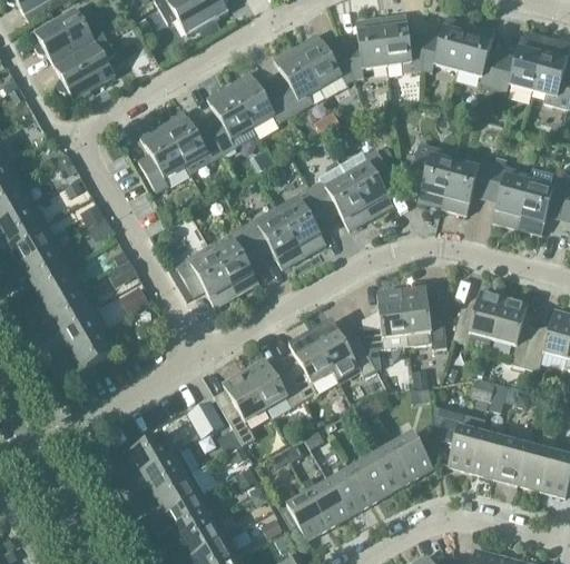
[(8,0),(9,1),(13,2),(17,0),(25,15),(50,0),(8,0)]
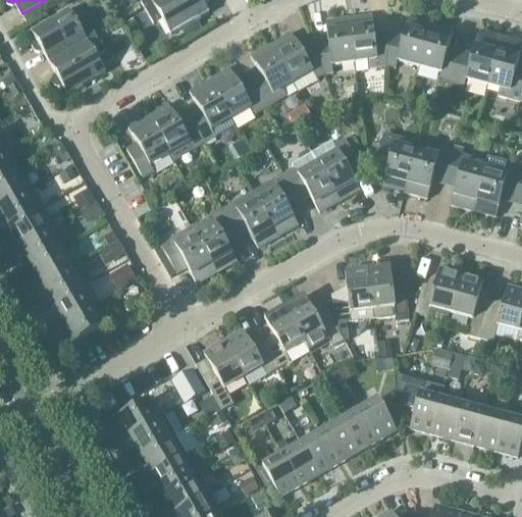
[(152,0),(145,4),(154,20),(162,16),(171,32),(210,9),(205,1),(206,0),(152,0)]
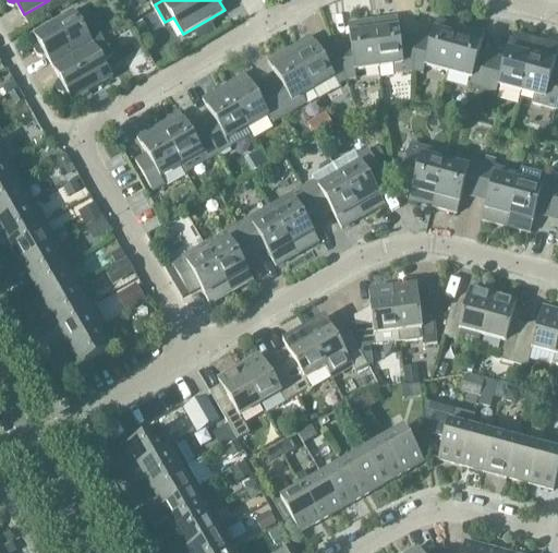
[(46,51),(53,63),(102,35),(93,17),(84,23),(74,5),(34,29),(38,38),(35,40),(34,46),(37,51),(43,52),(46,51)]
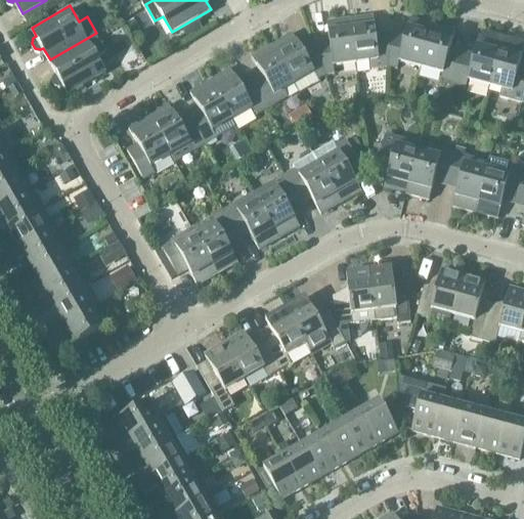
[(356,59),(369,58),(370,66),(389,62),(391,34),(377,36),(374,12),(350,15),(356,59)]
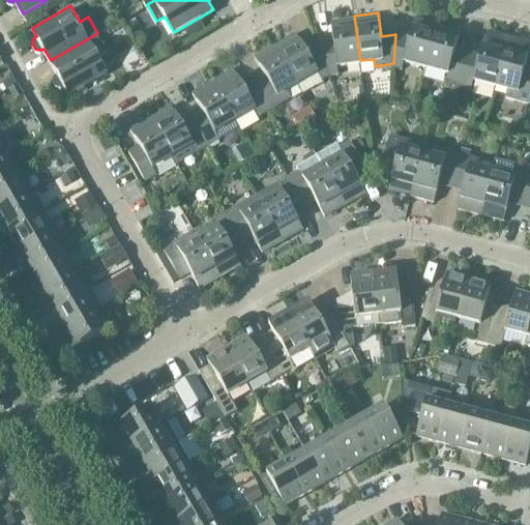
[(334,42),(320,44),(329,71),(339,70),(337,63),(360,60),(354,16),(331,19),(334,42)]
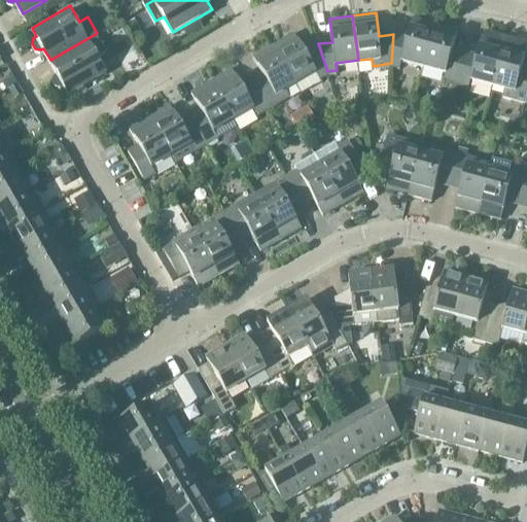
[(401,58),(424,64),(435,22),(413,15),(407,38),(393,34),(391,63),(399,65),(401,58)]
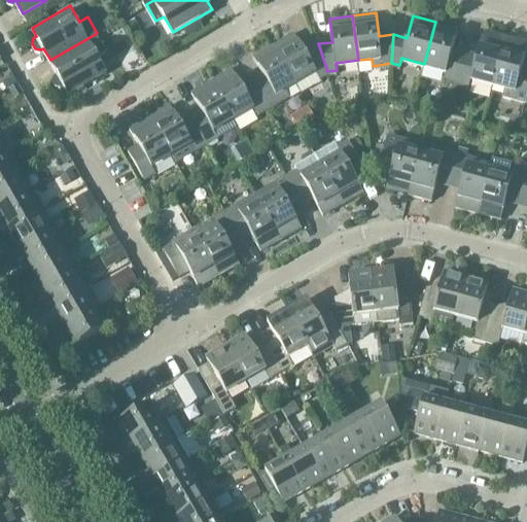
[(199,16),(183,26),(189,36),(205,28),(199,16)]
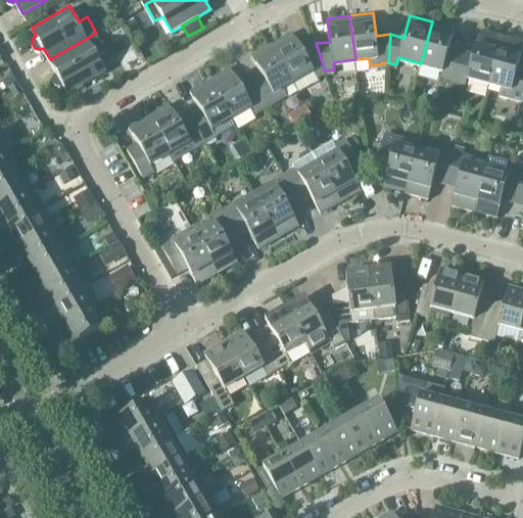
[(455,28),(432,21),(421,63),(442,69),(440,77),(453,80),(460,52),(448,49),(455,28)]
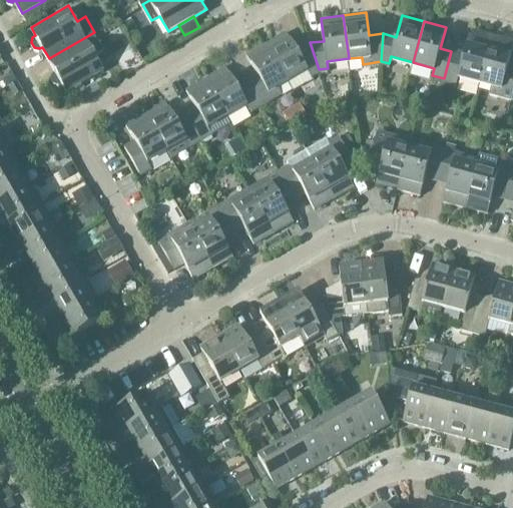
[(463,54),(451,51),(444,78),(456,82),(458,75),(480,80),(492,33),(473,28),(472,34),(469,33),(463,54)]
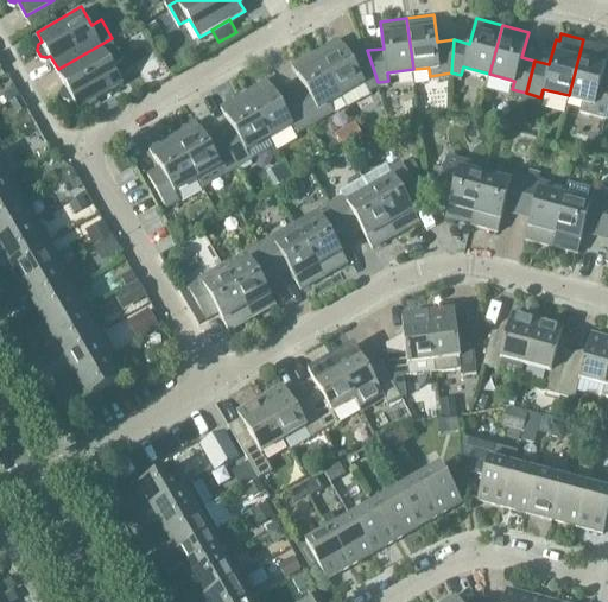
[(340,36),(316,49),(342,94),(365,80),(369,88),(378,82),(367,50),(353,58),(340,36)]
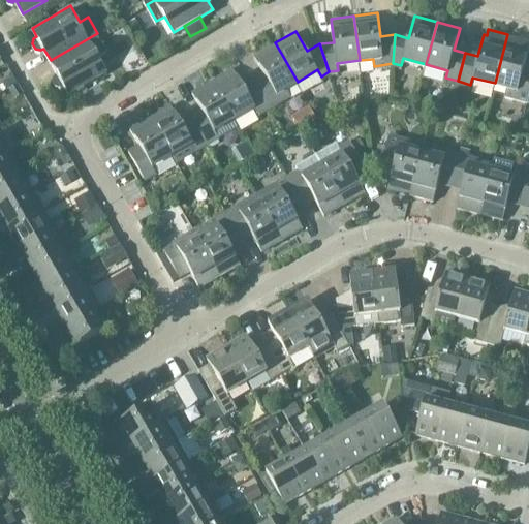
[(97,33),(51,60),(57,72),(54,74),(53,79),(56,84),(61,86),(64,84),(69,92),(107,70),(98,55),(107,50),(97,33)]
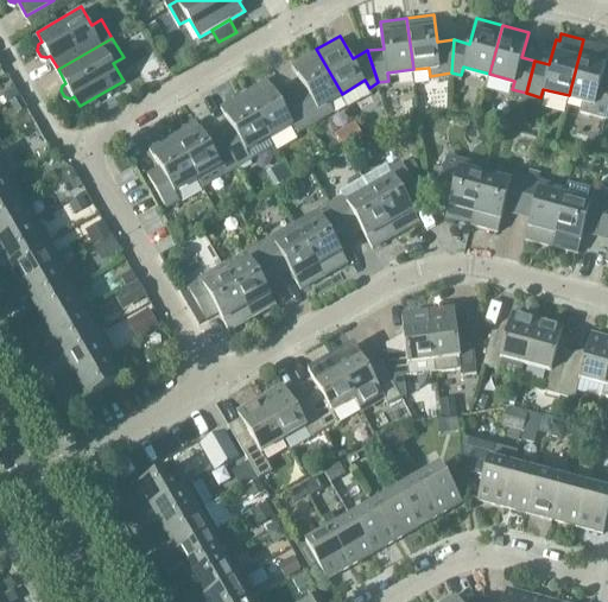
[(607,45),(583,39),(569,95),(583,100),(581,107),(606,114),(607,107),(607,80),(601,78),(607,54),(605,52),(607,45)]
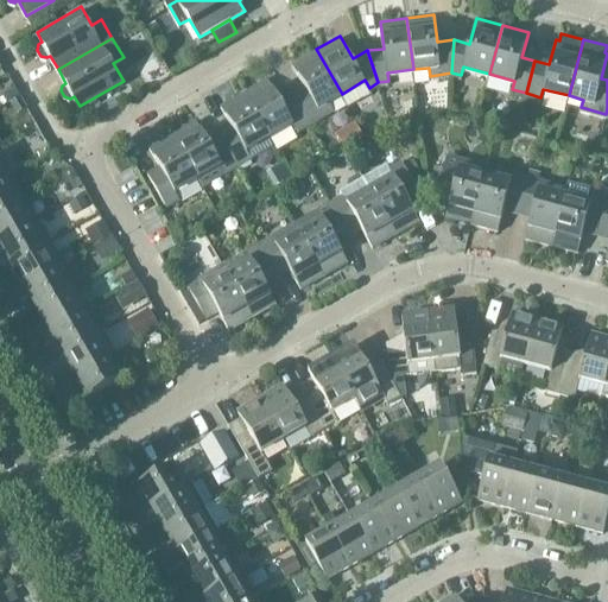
[(305,86),(293,93),(310,121),(335,107),(330,100),(342,94),(316,49),(292,63),(305,86)]
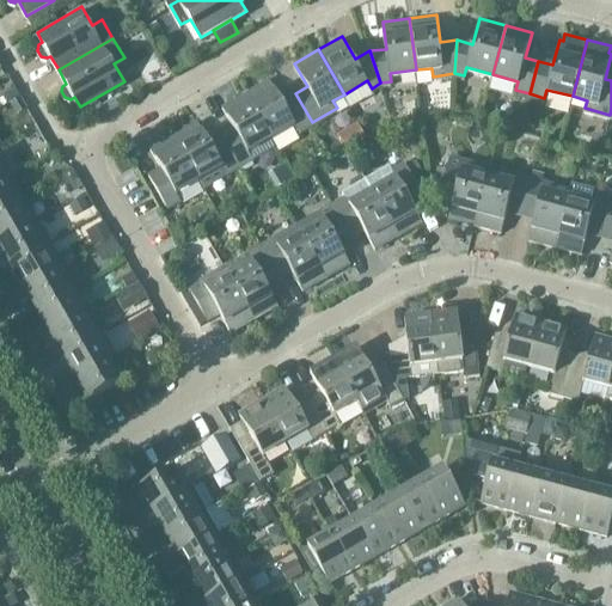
[(269,78),(246,91),(271,136),(295,122),(300,129),(312,122),(295,93),(283,101),(269,78)]
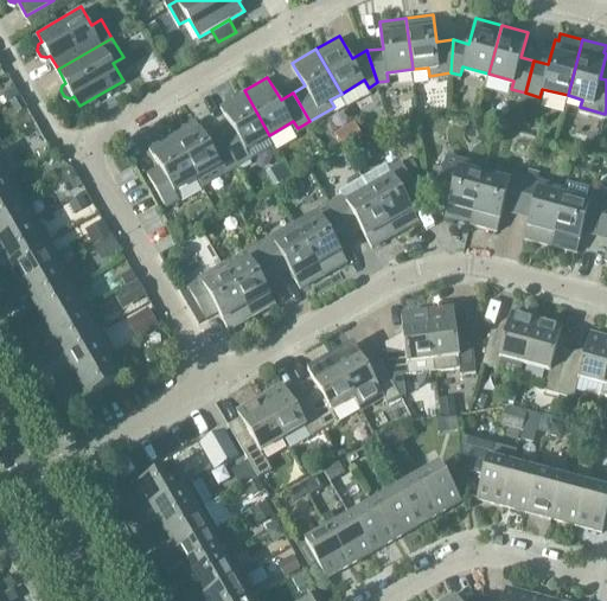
[(14,83),(2,90),(7,100),(20,93),(14,83)]
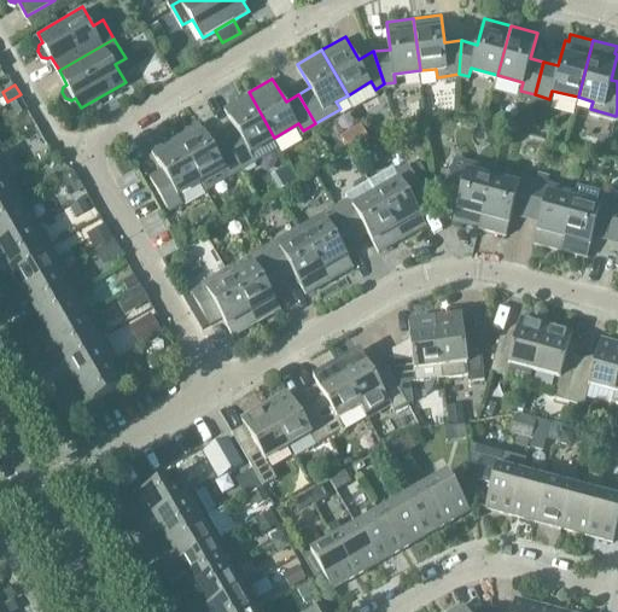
[(251,151),(274,138),(249,92),(225,106),(238,129),(226,137),(243,165),(256,158),(251,151)]
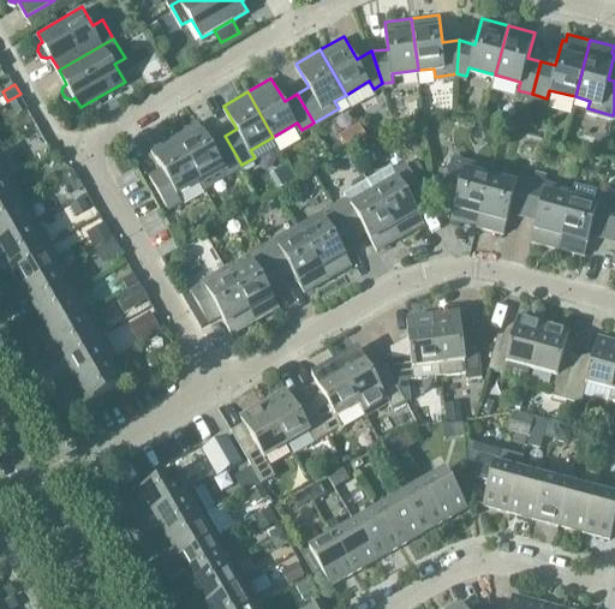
[(21,94),(10,100),(18,113),(28,107),(21,94)]
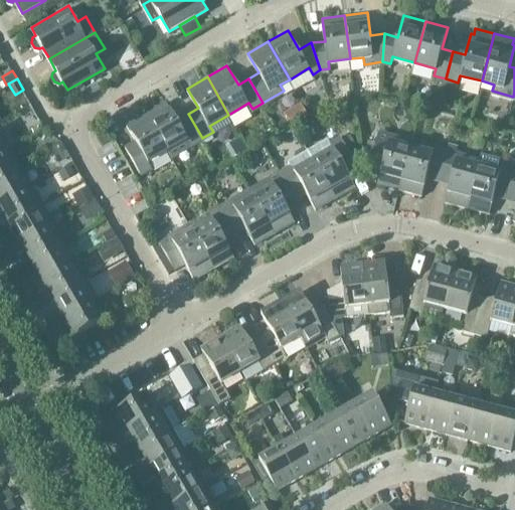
[(172,156),(202,138),(188,114),(177,120),(166,101),(146,112),(168,149),(172,156)]
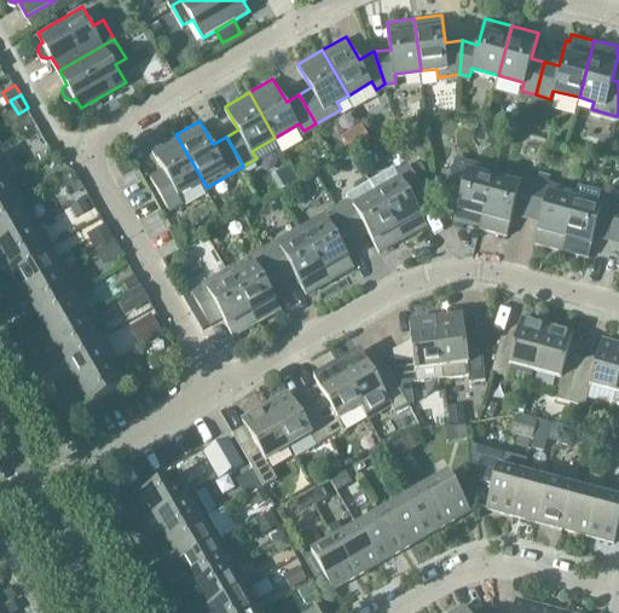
[(362,121),(341,133),(350,148),(370,136),(362,121)]
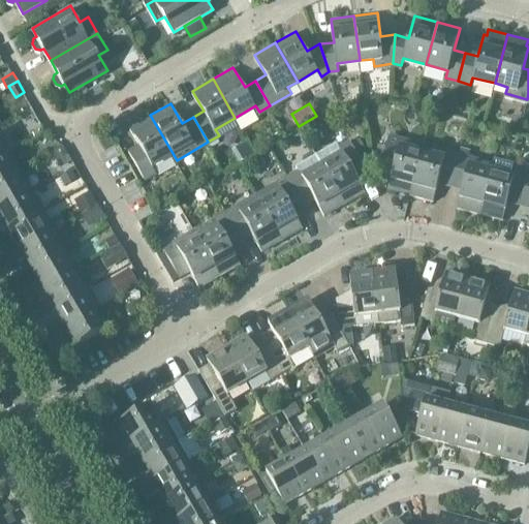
[(153,164),(173,153),(150,115),(130,126),(142,147),(131,153),(145,178),(156,172),(153,164)]
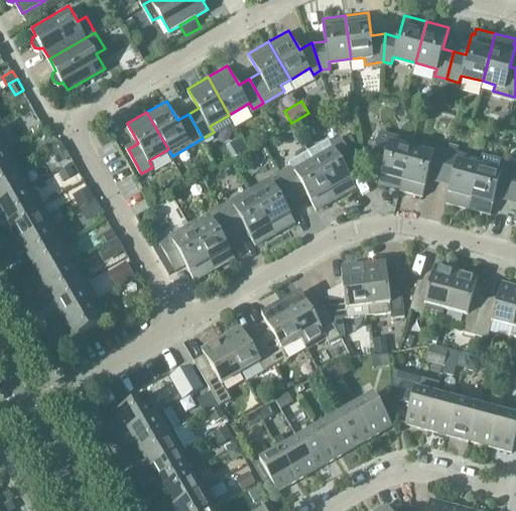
[(25,131),(31,139),(50,125),(44,117),(25,131)]
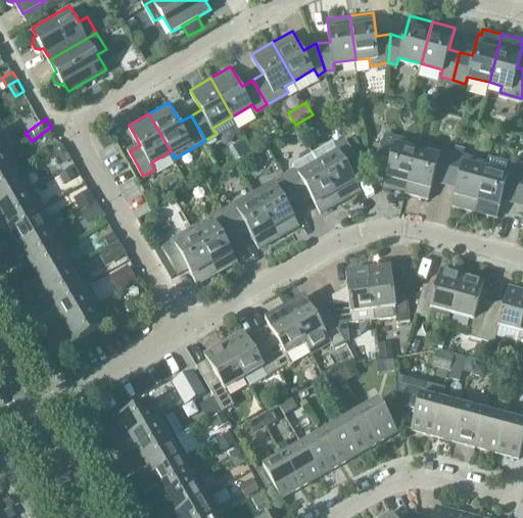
[(0,152),(9,147),(0,130),(0,152)]
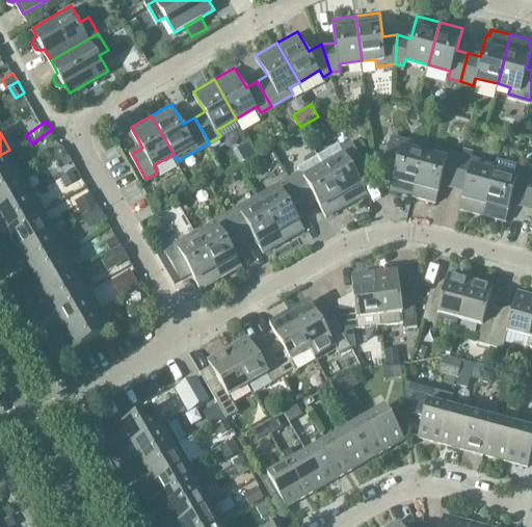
[(424,150),(414,147),(416,139),(392,133),(383,161),(396,164),(390,187),(413,193),(424,150)]
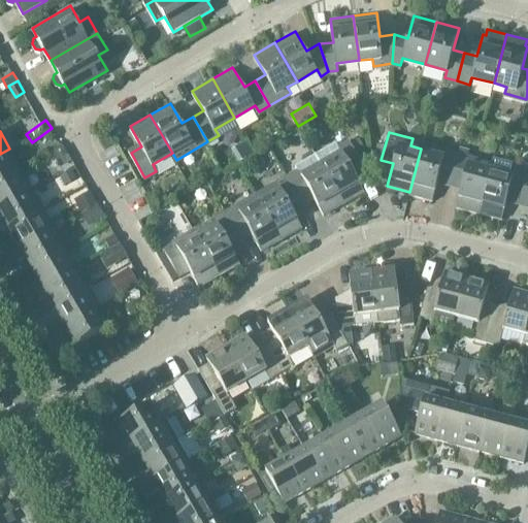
[(364,189),(353,168),(363,162),(357,152),(351,141),(349,137),(337,144),(336,141),(316,153),(343,200),(364,189)]
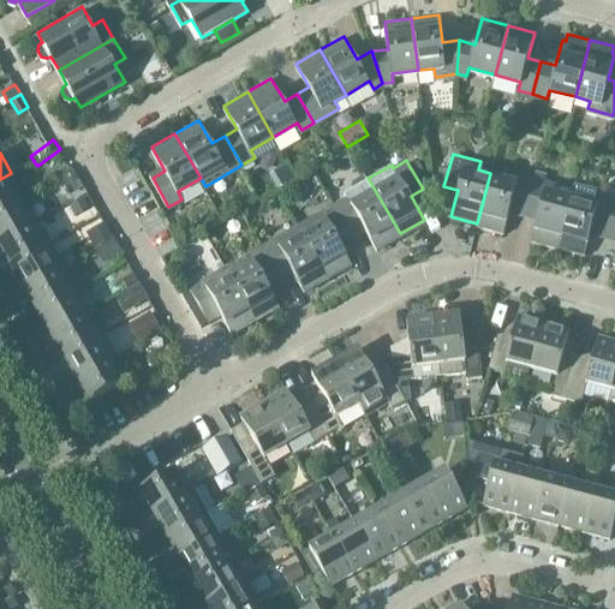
[(417,160),(408,165),(416,177),(424,172),(417,160)]
